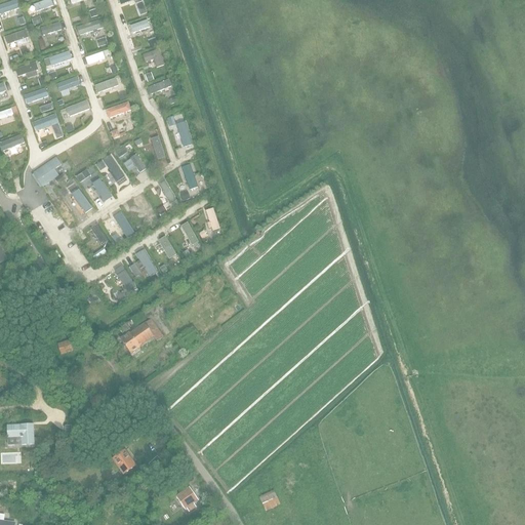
[(50,1),(33,7),(36,14),(53,8),(50,1)]
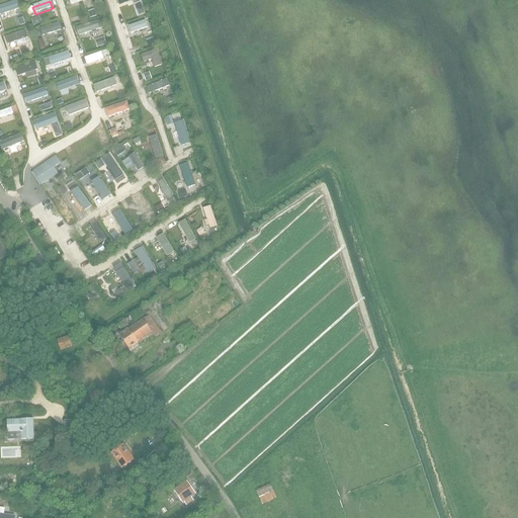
[(15,3),(0,7),(0,14),(17,10),(15,3)]
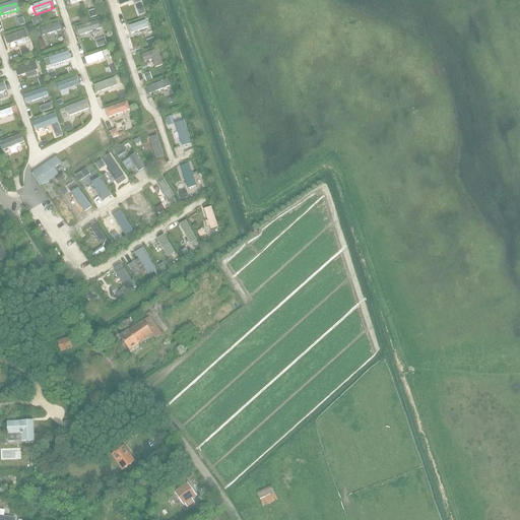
[(143,6),(137,9),(140,15),(146,13),(143,6)]
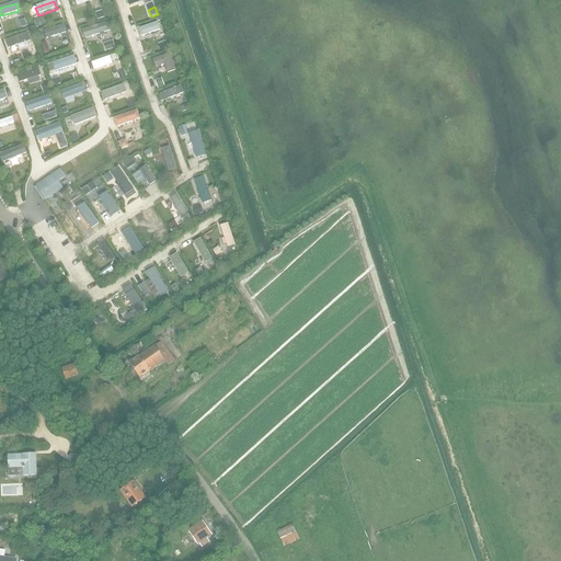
[(102,10),(95,12),(98,19),(104,16),(102,10)]
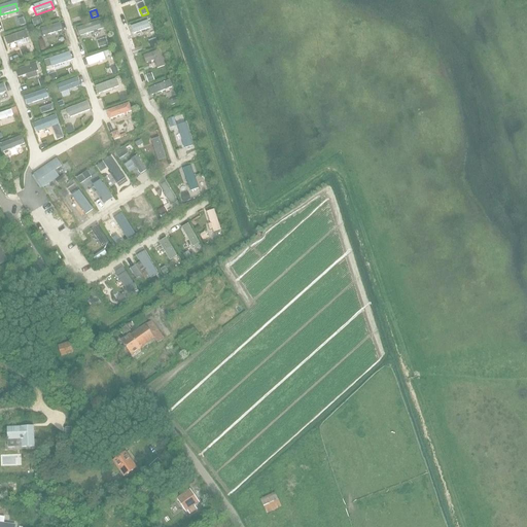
[(40,18),(32,21),(34,27),(42,24),(40,18)]
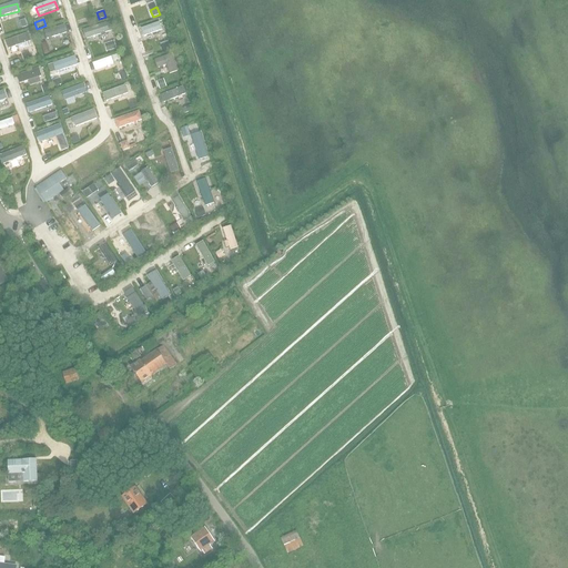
[(160,24),(141,31),(144,39),(162,32),(160,24)]
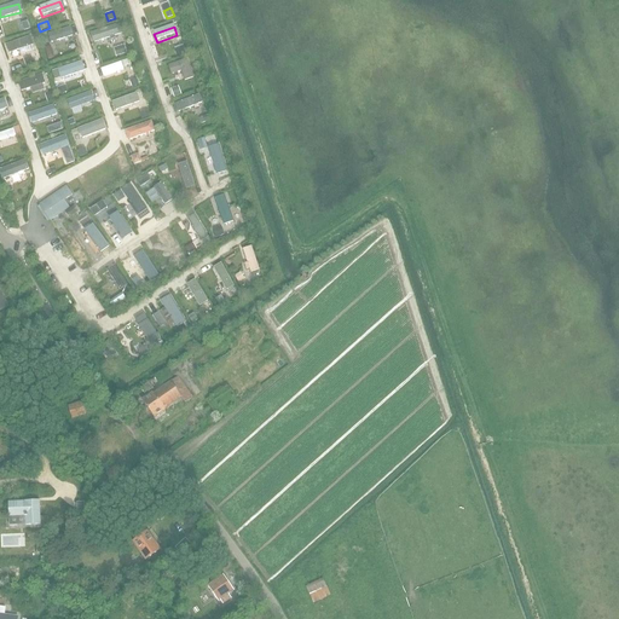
[(116,28),(91,36),(93,45),(119,38),(116,28)]
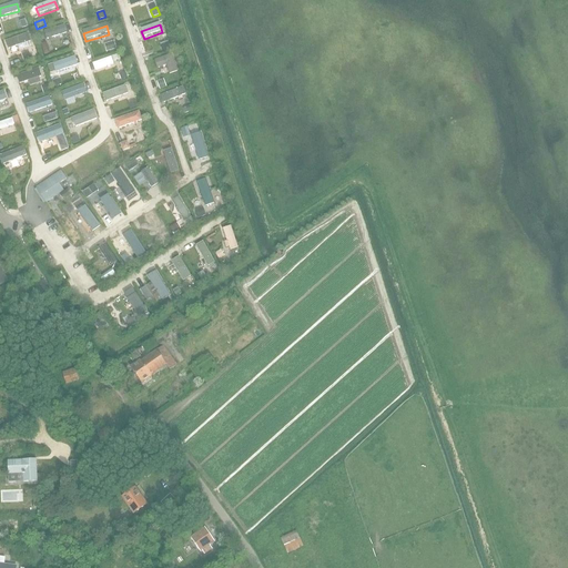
[(64,28),(44,34),(47,42),(67,36),(64,28)]
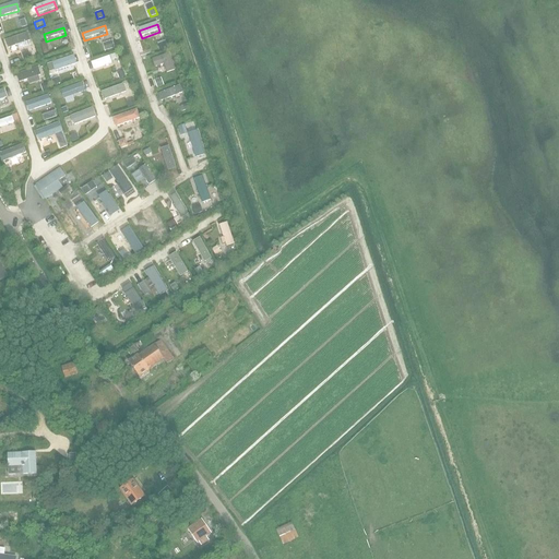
[(27,35),(6,43),(8,50),(31,43),(27,35)]
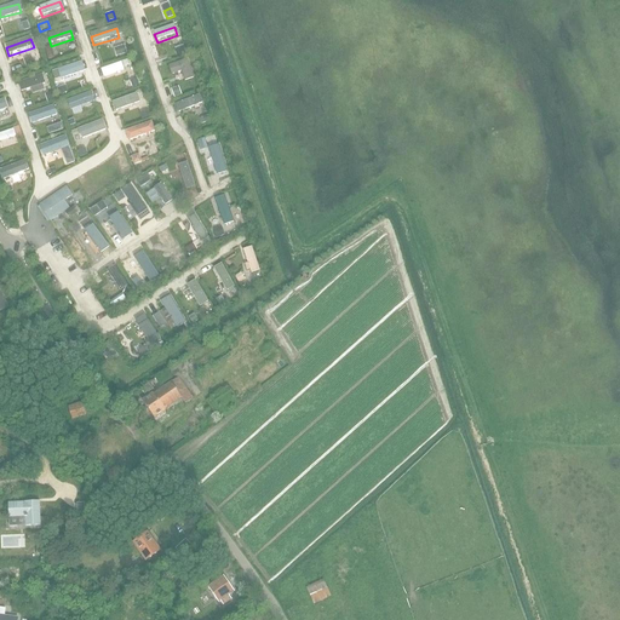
[(124,45),(114,49),(116,56),(126,52),(124,45)]
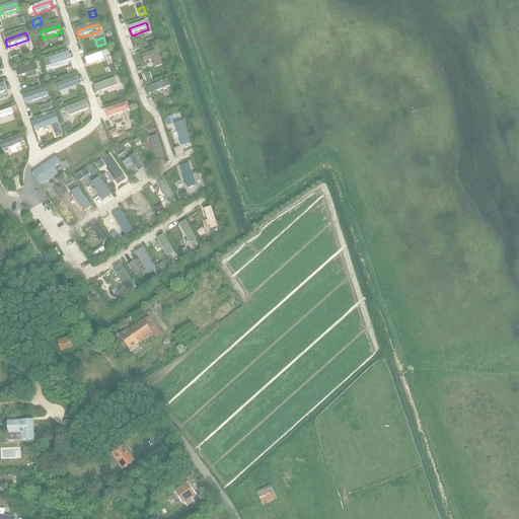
[(153,38),(147,40),(149,47),(156,45),(153,38)]
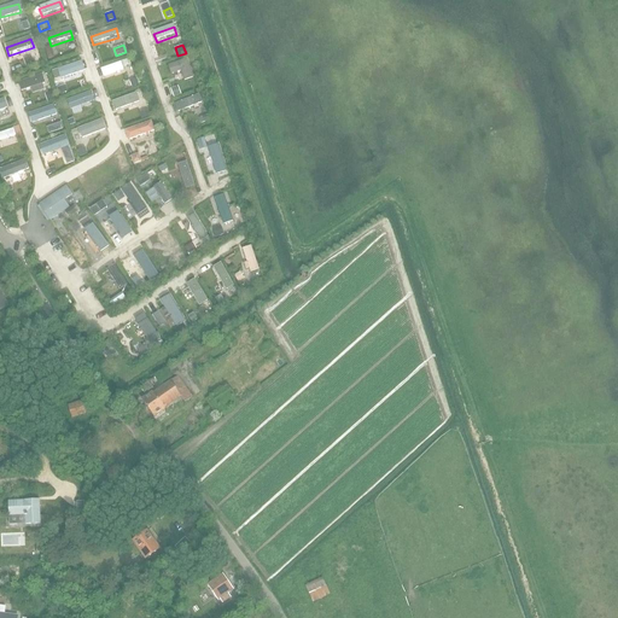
[(51,46),(45,48),(48,59),(54,57),(51,46)]
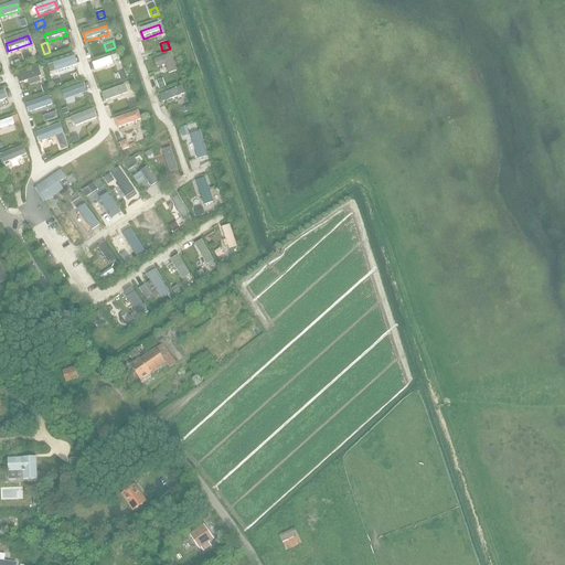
[(170,54),(153,60),(157,67),(166,64),(169,73),(176,71),(170,54)]
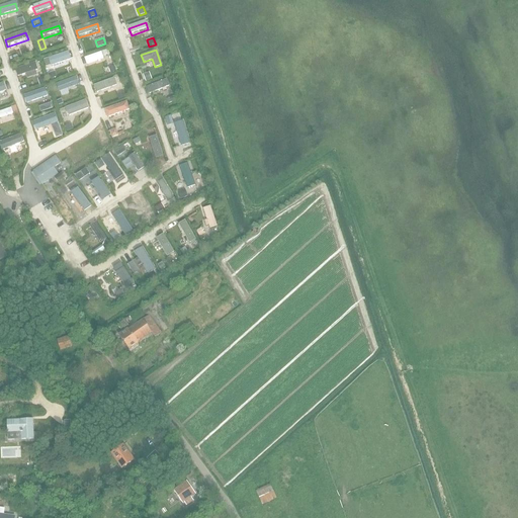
[(67,54),(50,60),(52,66),(69,60),(67,54)]
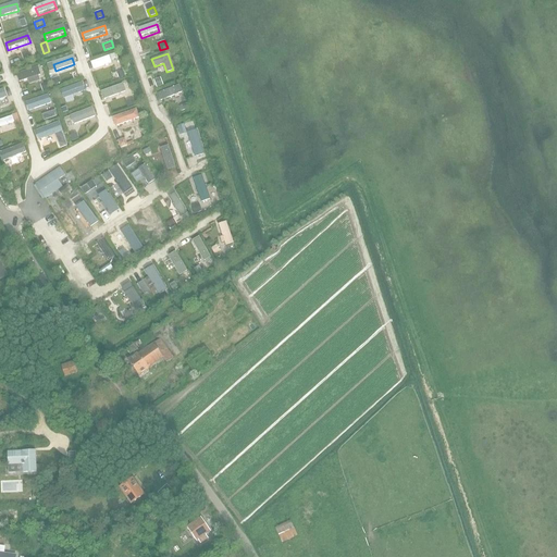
[(109,58),(90,64),(94,71),(112,64),(109,58)]
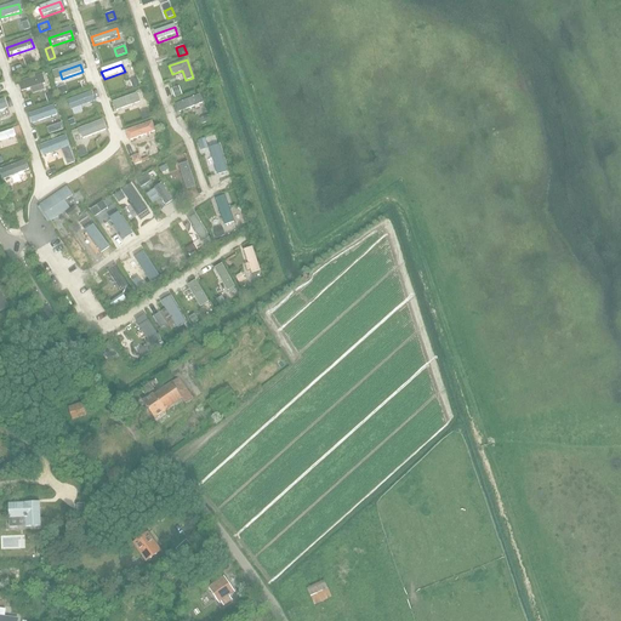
[(43,78),(18,85),(22,95),(45,86),(43,78)]
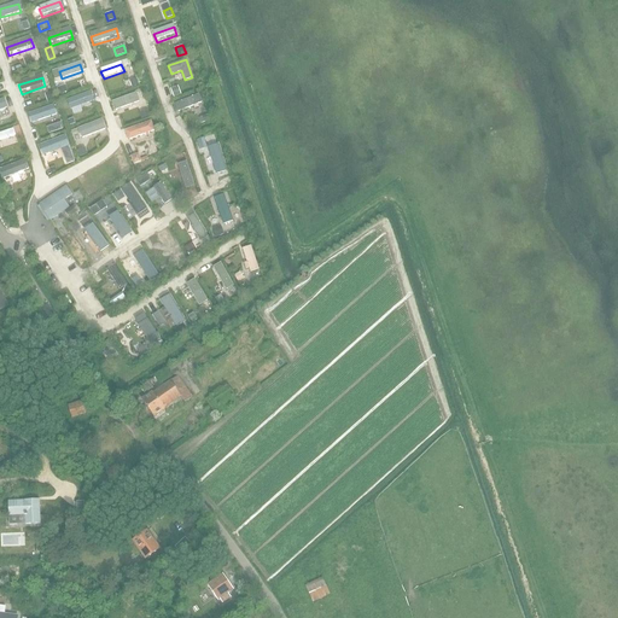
[(178,87),(170,89),(174,98),(181,94),(178,87)]
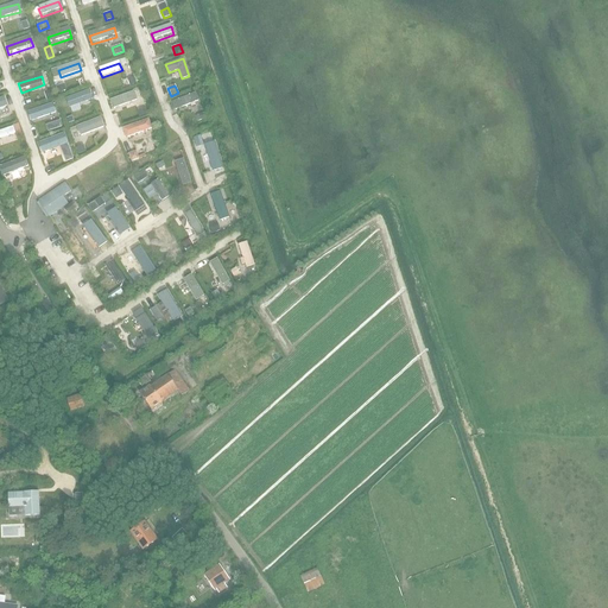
[(89,92),(69,100),(71,106),(92,99),(89,92)]
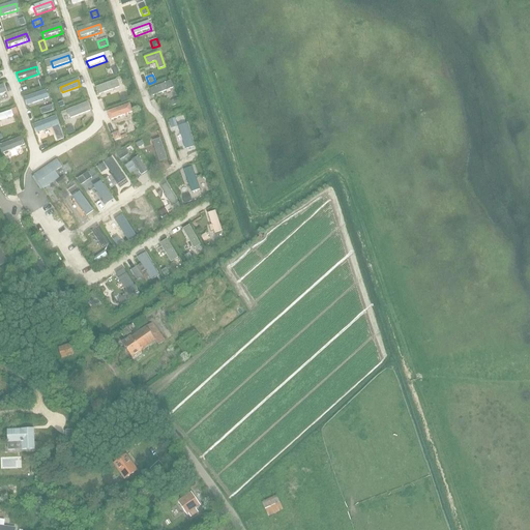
[(117,82),(96,90),(99,97),(120,90),(117,82)]
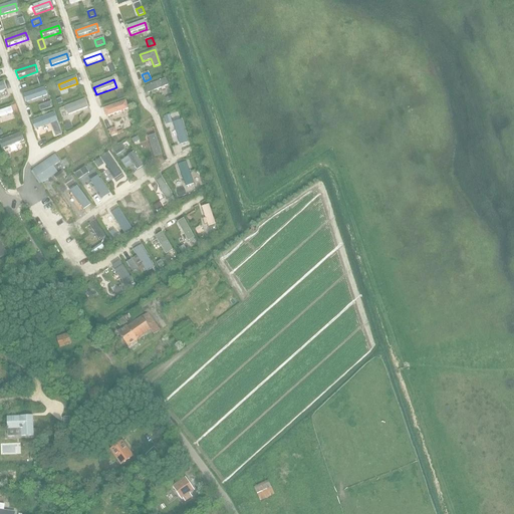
[(166,80),(146,88),(149,95),(169,87),(166,80)]
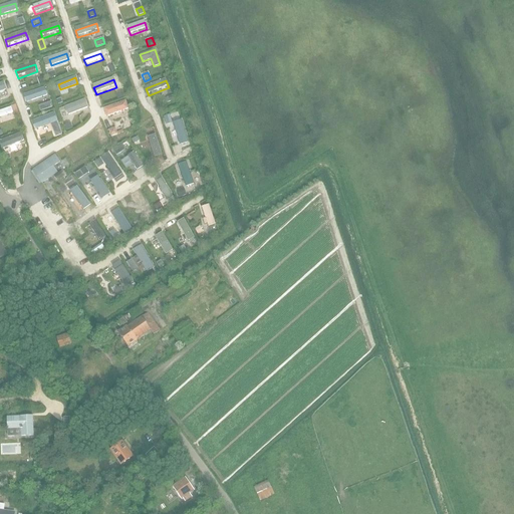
[(45,86),(23,93),(27,102),(48,94),(45,86)]
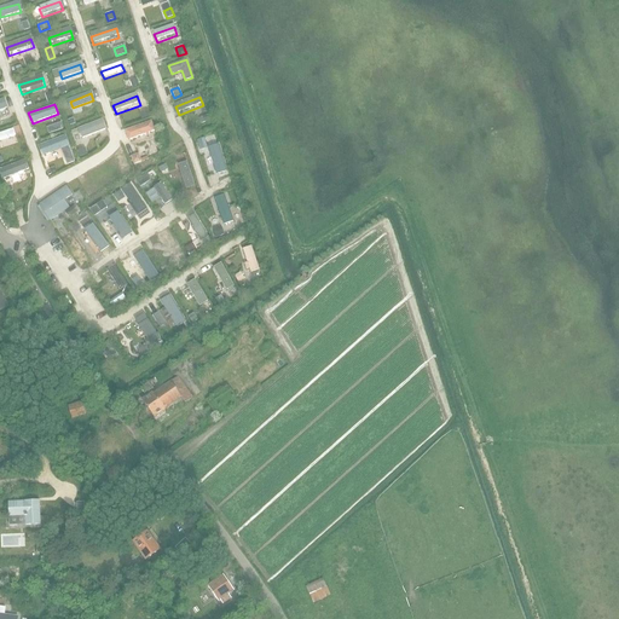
[(148,109),(139,113),(143,120),(150,116),(148,109)]
